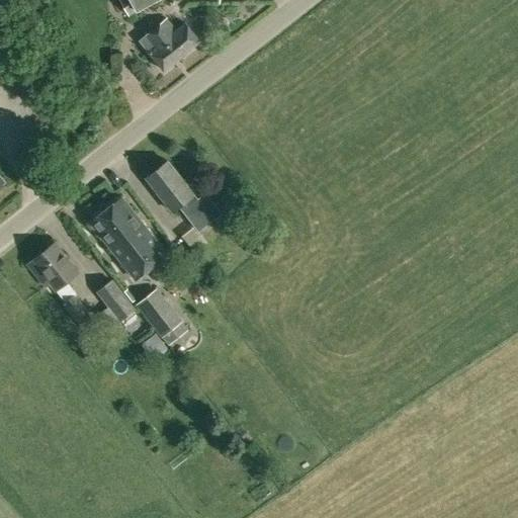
[(119,0),(128,15),(155,0),(119,0)]
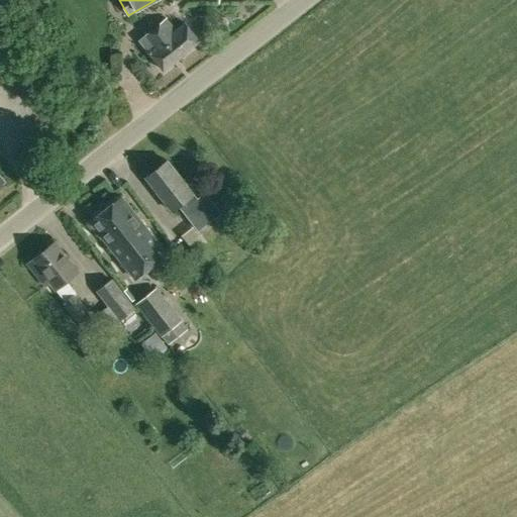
[(148,52),(163,70),(199,40),(186,23),(177,30),(167,18),(139,39),(148,50),(148,52)]
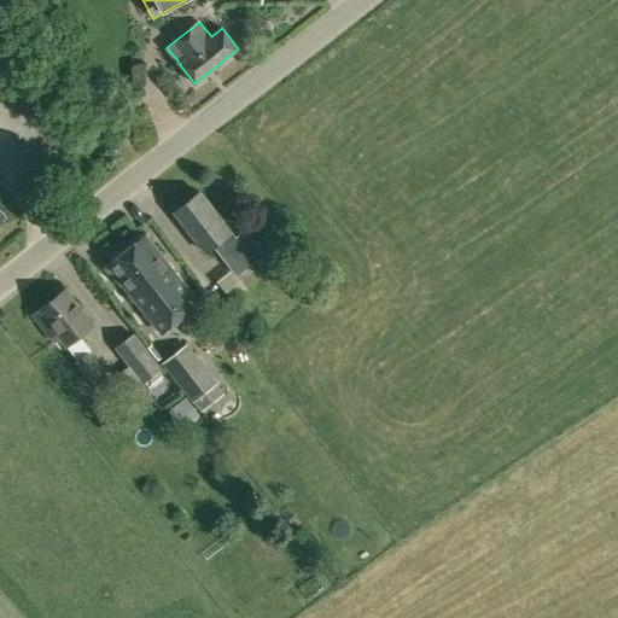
[(213,245),(235,275),(263,254),(245,229),(234,238),(199,191),(174,211),(205,251),(213,245)]
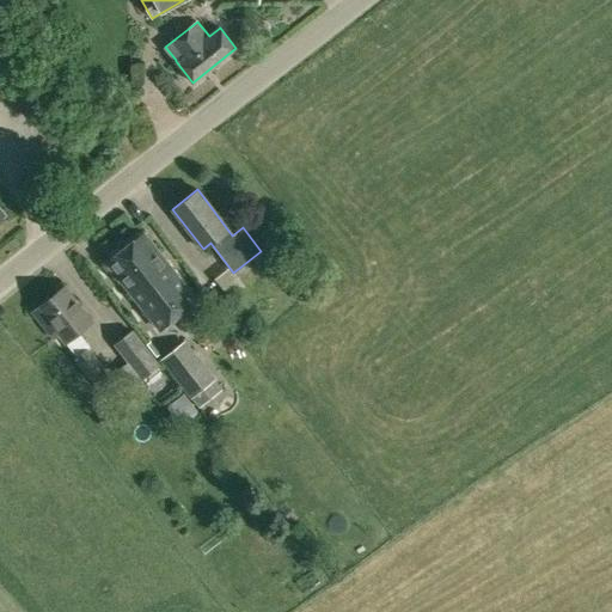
[(106,262),(160,329),(196,301),(142,233),(106,262)]
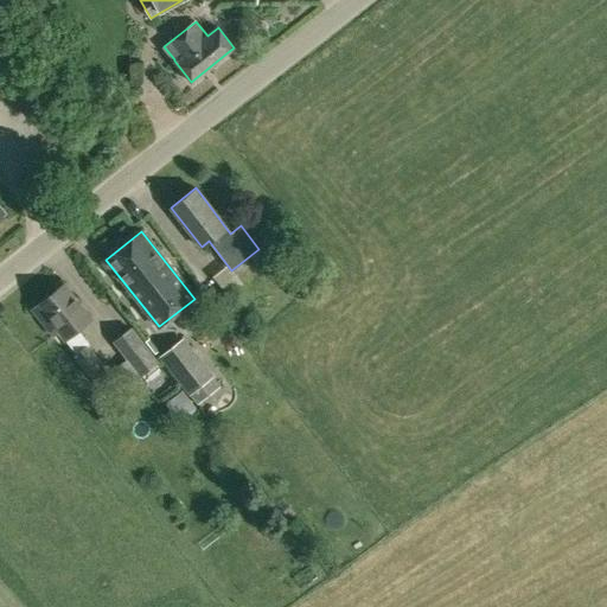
[(74,356),(98,388),(113,377),(88,345),(90,344),(78,328),(93,318),(65,283),(32,308),(52,334),(57,330),(76,353),(74,356)]
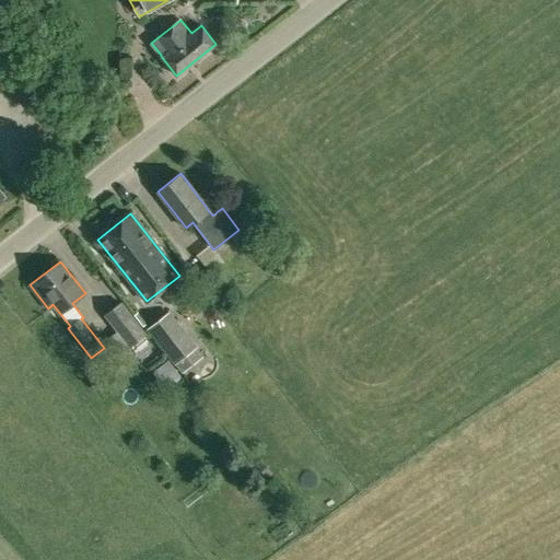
[(103,314),(129,347),(148,334),(123,302),(103,314)]
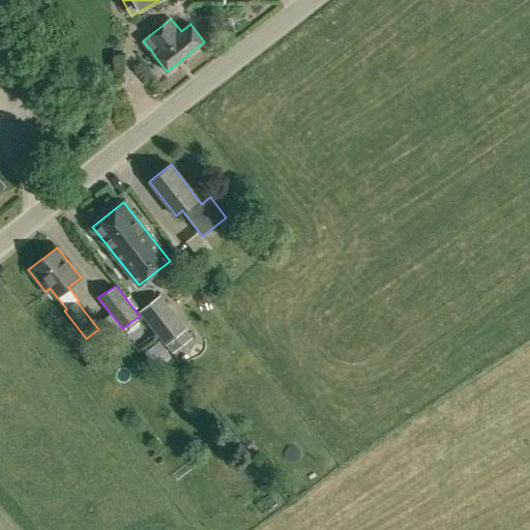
[(134,297),(147,304),(153,293),(139,286),(134,297)]
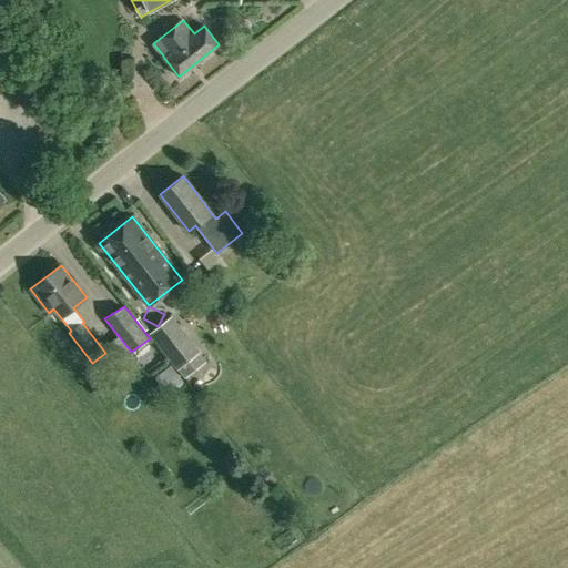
[(176,369),(199,352),(171,316),(149,334),(176,369)]
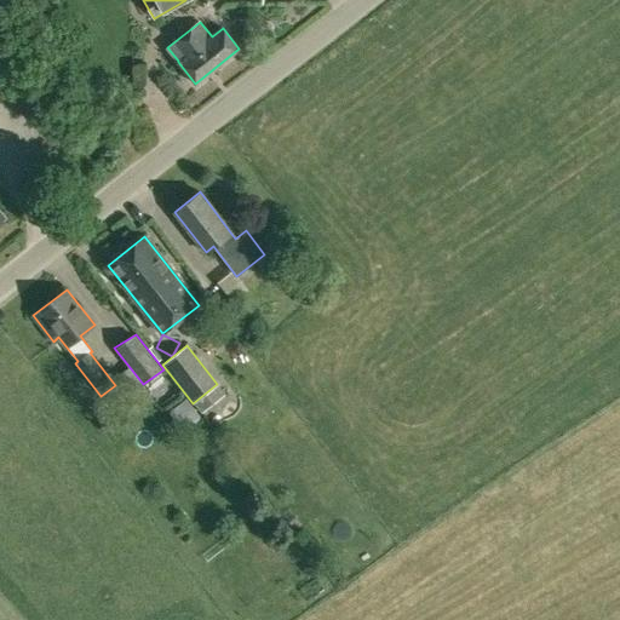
[(168,409),(182,428),(200,415),(185,397),(168,409)]
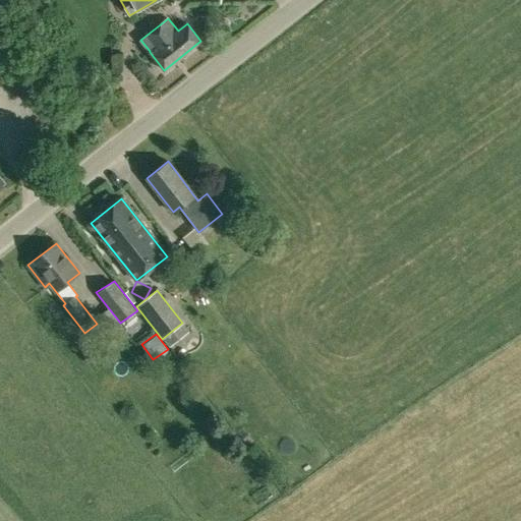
All buildings are outlined.
